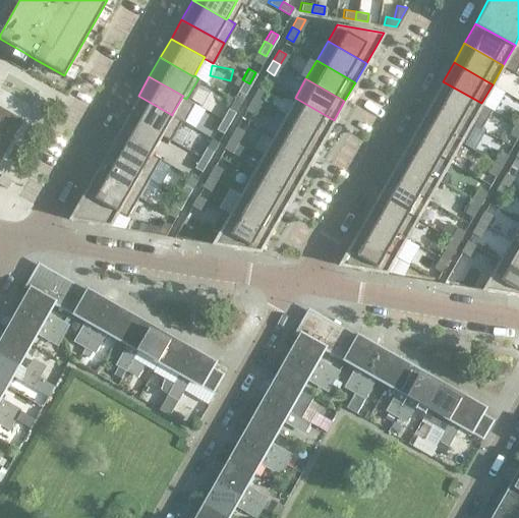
[(244,94),(249,83),(242,79),(237,90),(244,94)]
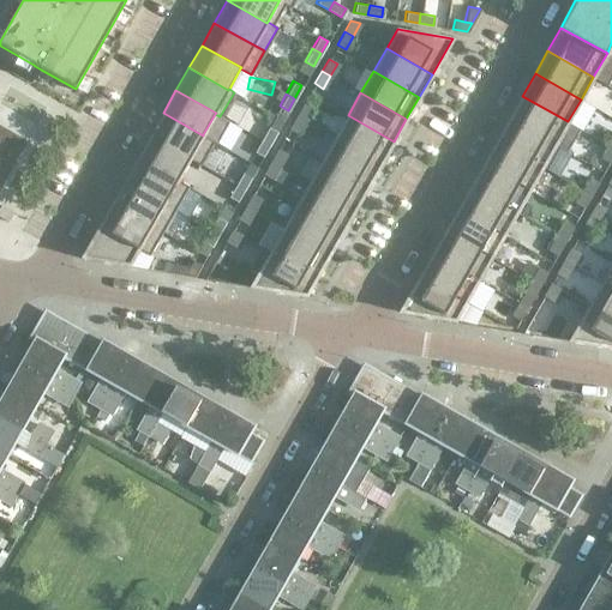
[(522,96),(509,119),(555,144),(568,121),(522,96)]
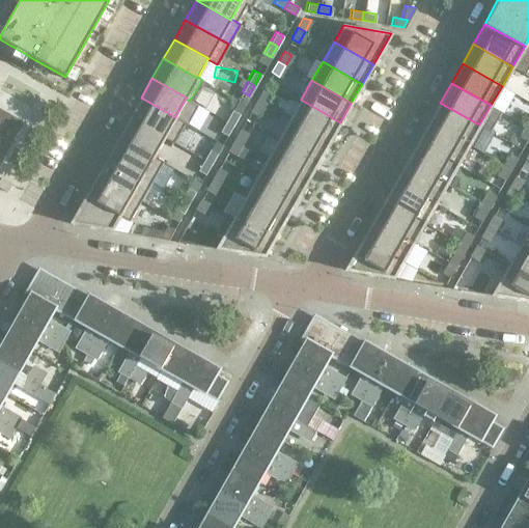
[(263,105),(270,93),(262,89),(256,100),(263,105)]
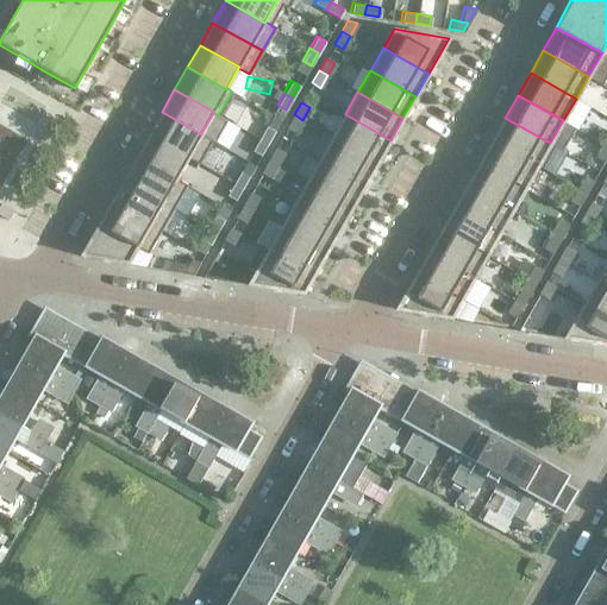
[(212,139),(201,133),(201,134),(162,112),(149,134),(188,156),(188,157),(198,163),(212,139)]
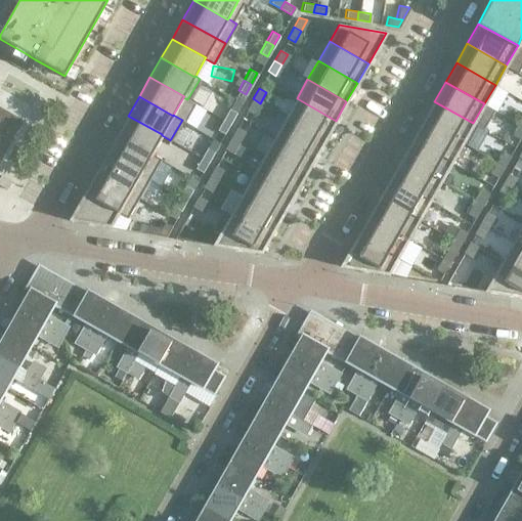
[(253,98),(247,110),(254,114),(260,103),(253,98)]
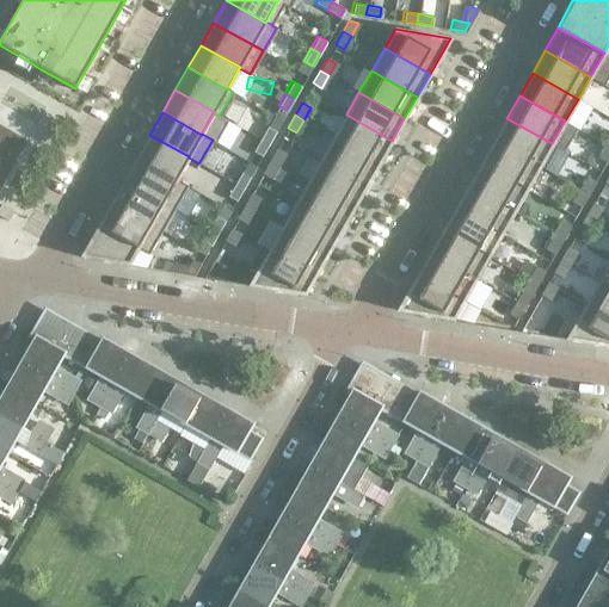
[(379,163),(392,141),(346,115),(333,137),(379,163)]
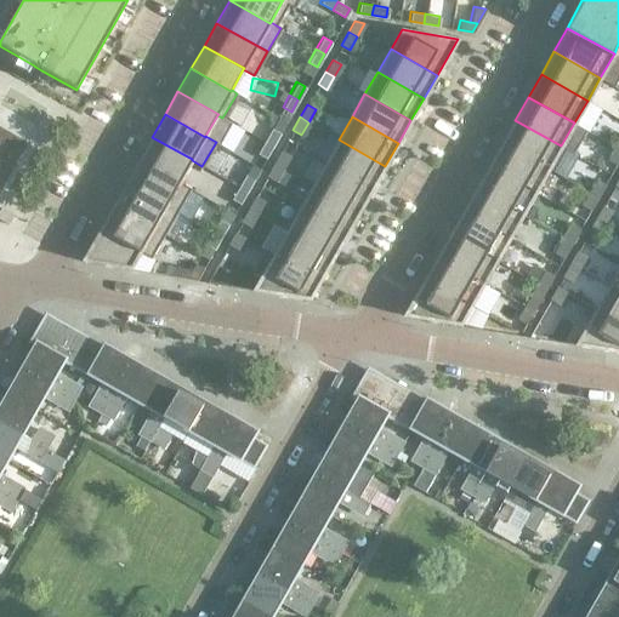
[(515,120),(501,142),(549,169),(561,146),(515,120)]
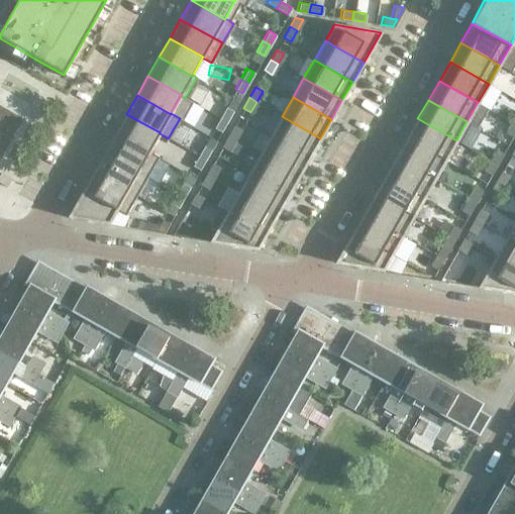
[(226,120),(232,110),(225,106),(219,116),(226,120)]
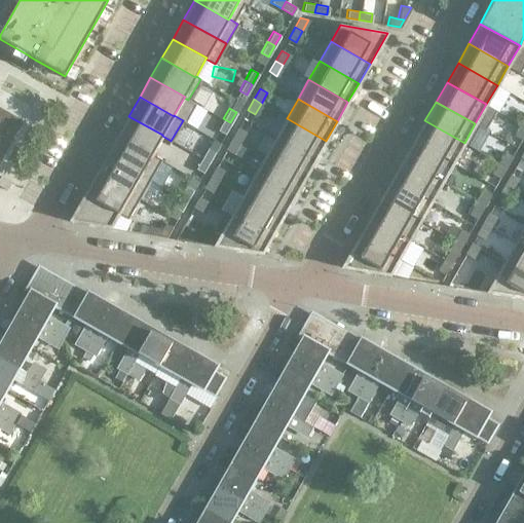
[(162,135),(128,116),(117,135),(151,154),(152,154),(162,136),(162,135)]
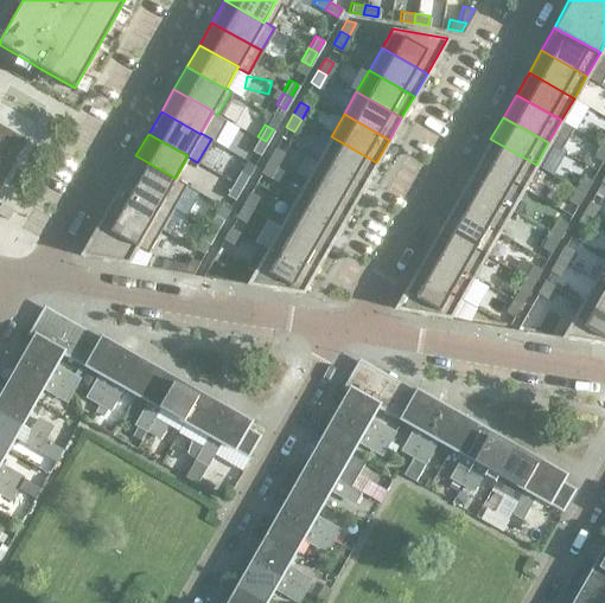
[(259,154),(266,141),(258,136),(250,149),(259,154)]
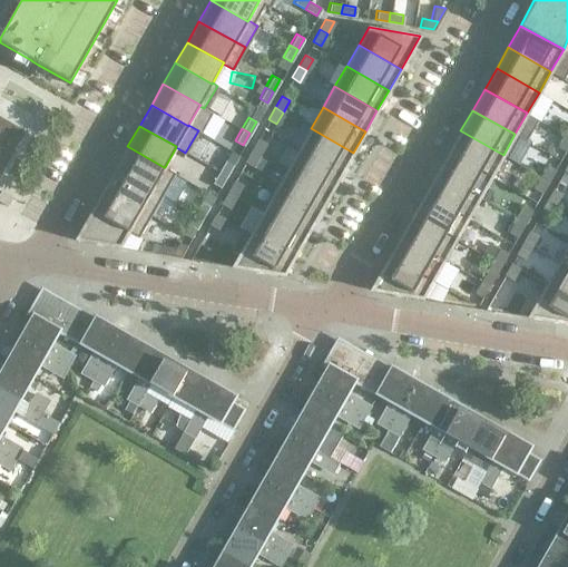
[(341,174),(353,153),(311,128),(299,149),(341,174)]
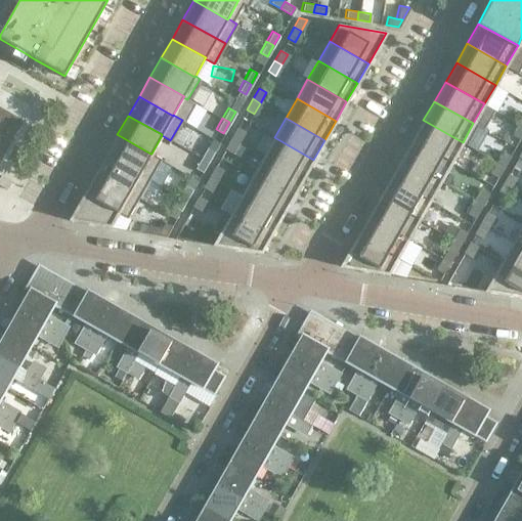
[(423,120),(412,139),(451,162),(463,142),(423,120)]
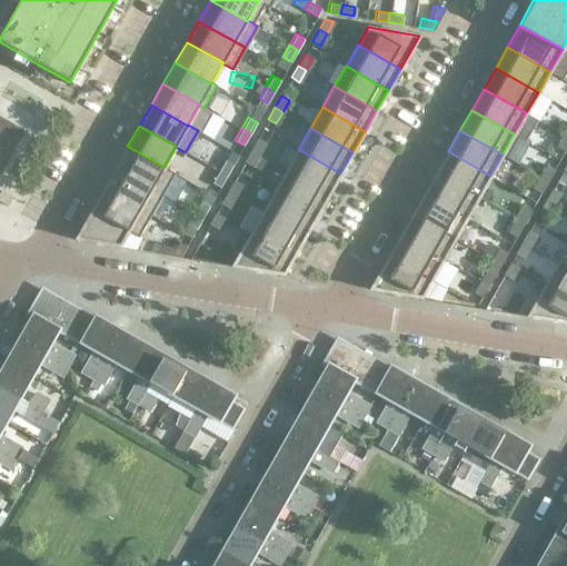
[(566,136),(561,133),(555,145),(564,150),(566,142),(566,136)]
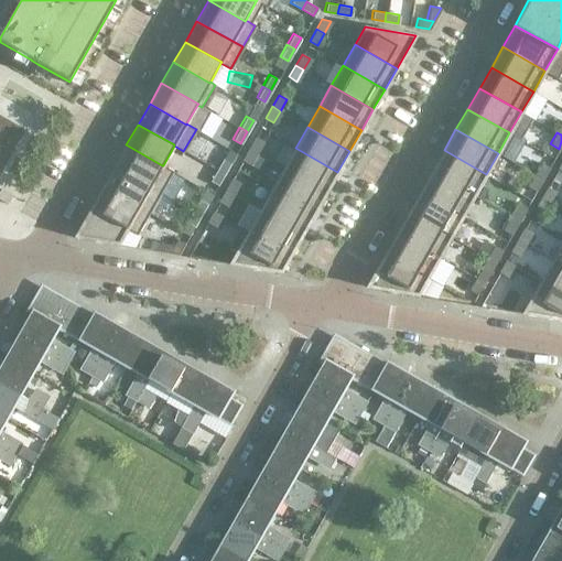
[(248,148),(256,152),(263,141),(255,136),(248,148)]
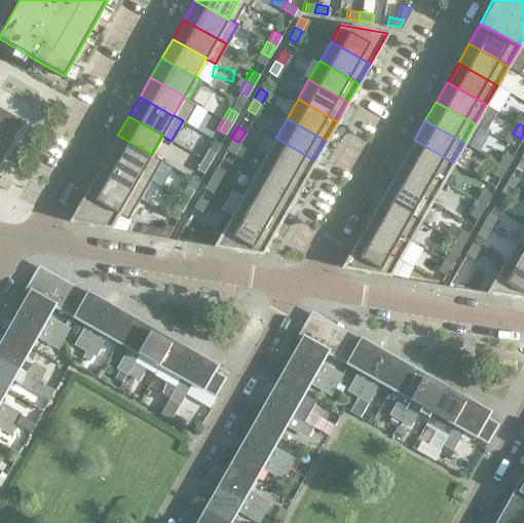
[(160,158),(152,154),(151,154),(117,135),(107,154),(149,179),(160,158)]
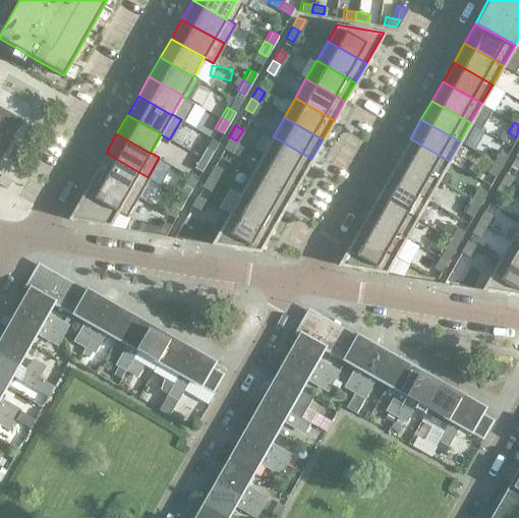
[(229,136),(223,148),(230,152),(236,140),(229,136)]
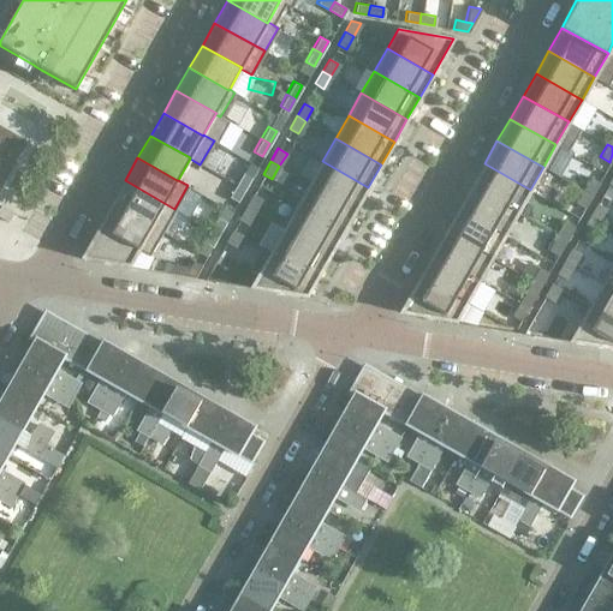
[(356,209),(368,187),(322,161),(309,184),(356,209)]
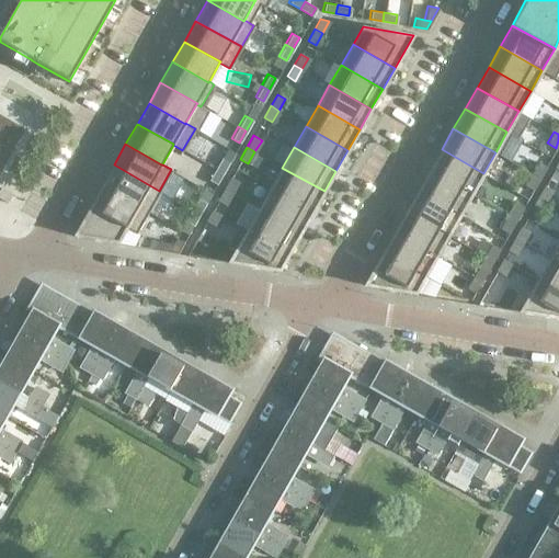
[(442,149),(430,170),(471,194),(483,173),(442,149)]
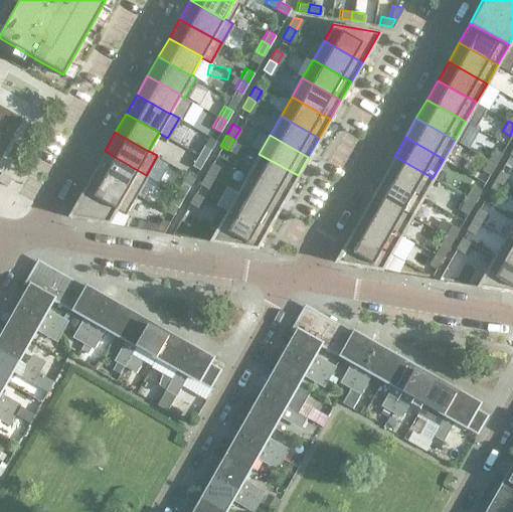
[(204,158),(210,147),(203,143),(197,154),(204,158)]
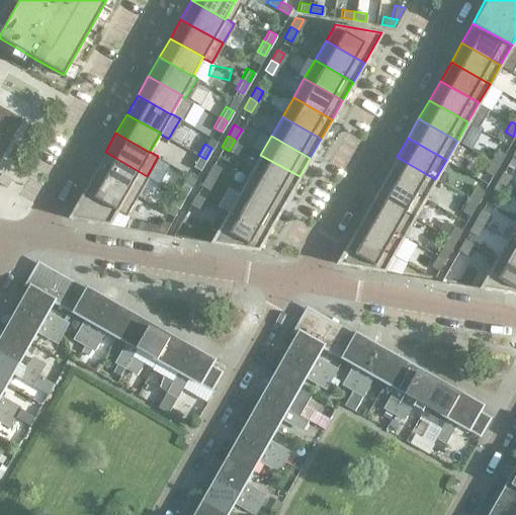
[(490,159),(497,163),(503,153),(496,149),(490,159)]
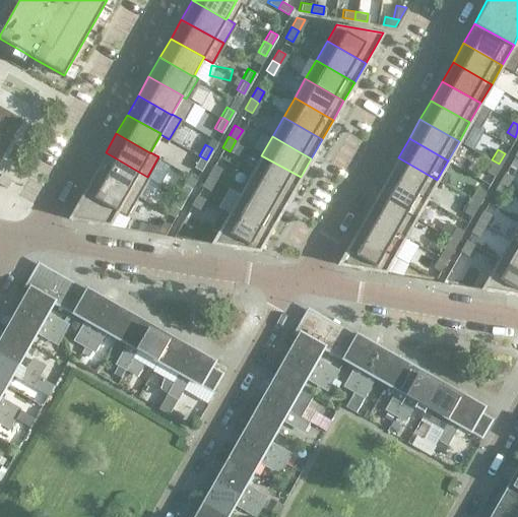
[(147,177),(106,152),(94,172),(136,196),(147,177)]
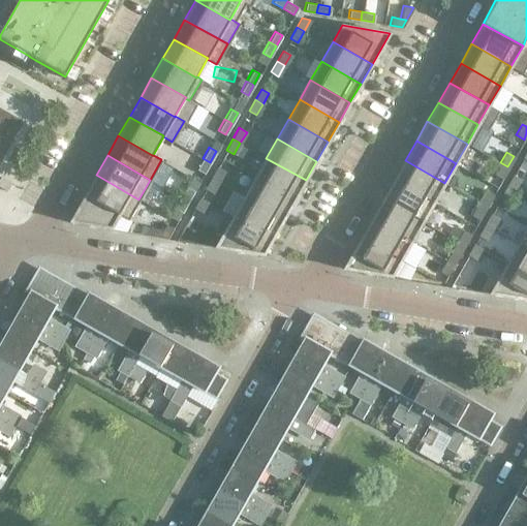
[(204,173),(210,162),(203,158),(196,168),(204,173)]
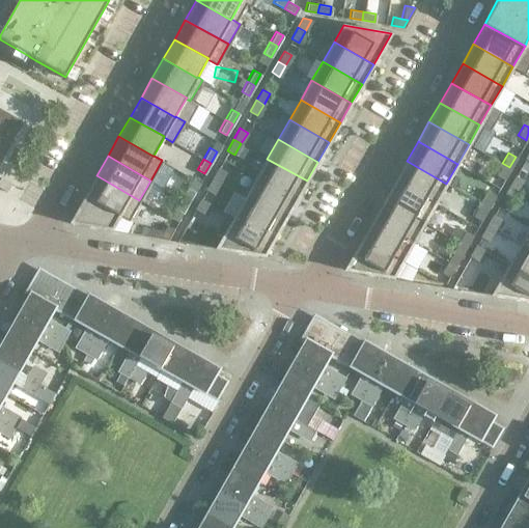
[(267,159),(256,177),(296,200),(307,181),(267,159)]
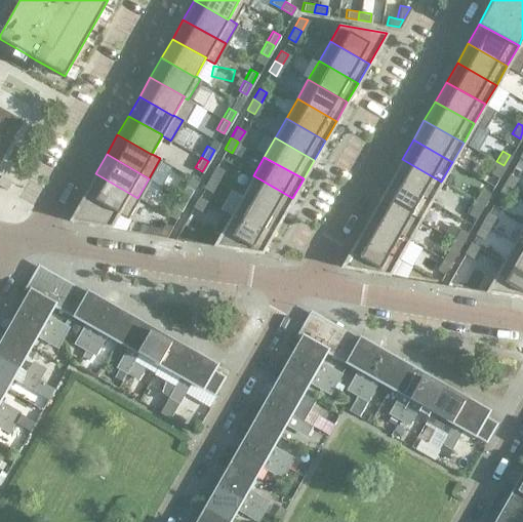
[(402,159),(391,178),(431,200),(441,182),(402,159)]
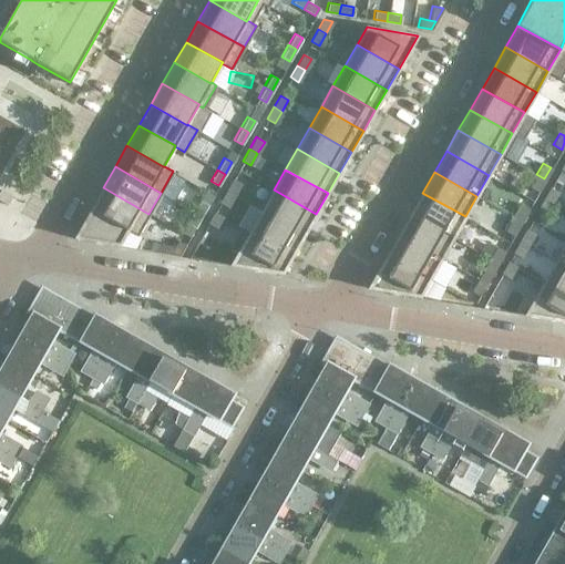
[(544,178),(536,174),(530,186),(537,191),(544,178)]
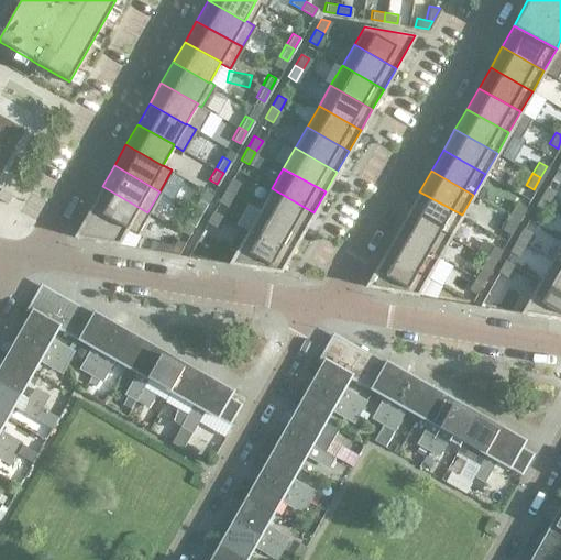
[(224,189),(232,194),(239,182),(231,177),(224,189)]
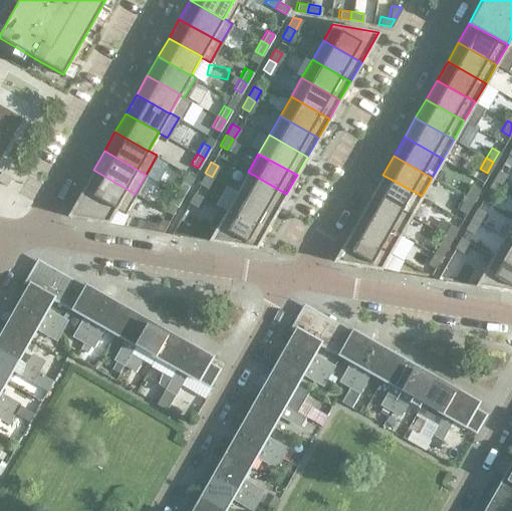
[(135,194),(93,170),(82,189),(115,208),(123,213),(135,194)]
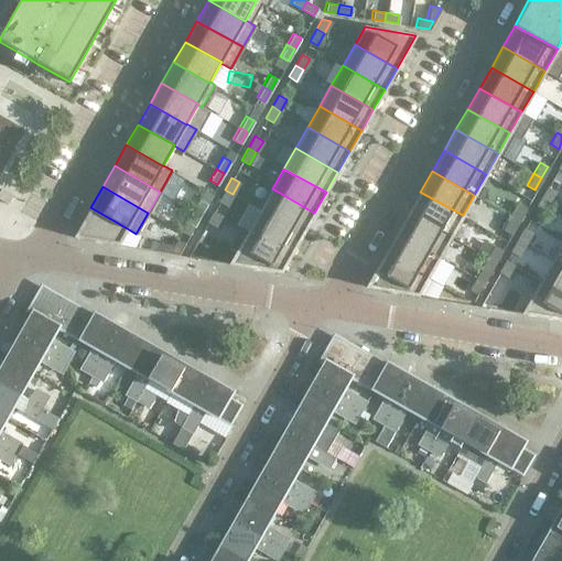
[(548,202),(554,191),(547,186),(540,197),(548,202)]
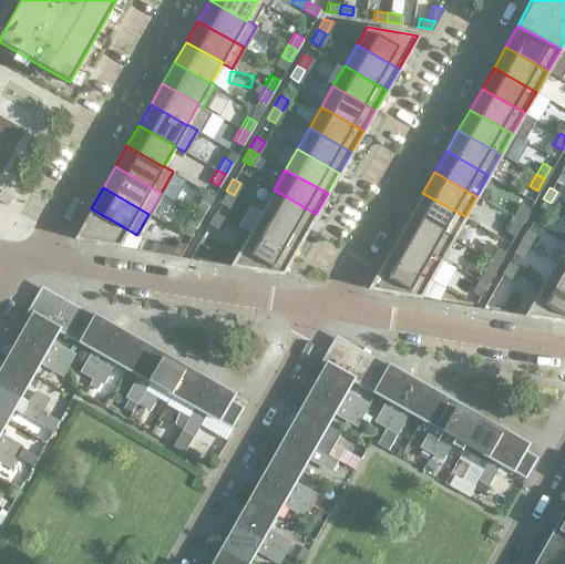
[(274,190),(262,211),(304,235),(316,214),(274,190)]
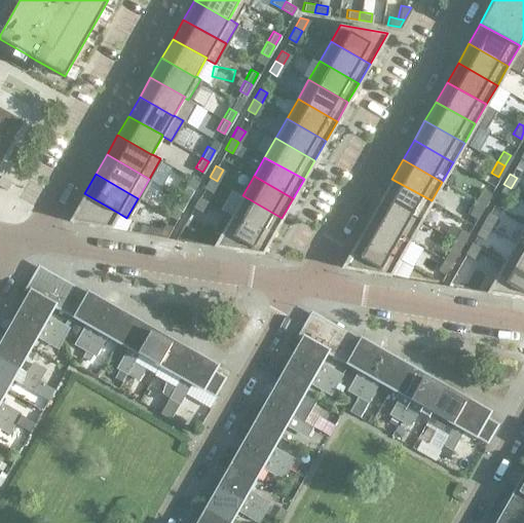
[(210,177),(203,187),(211,191),(217,181),(210,177)]
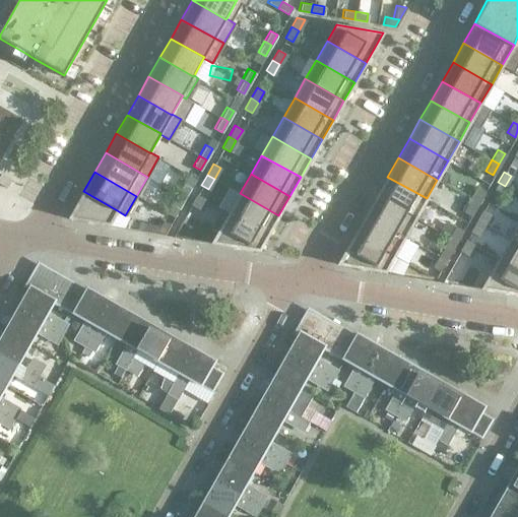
[(387,177),(377,195),(415,217),(427,198),(387,177)]
